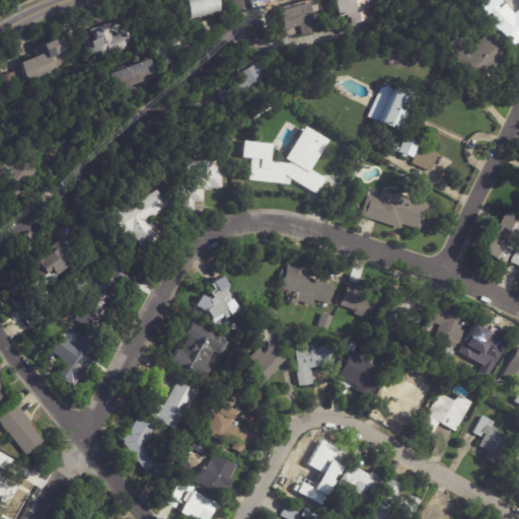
[(207,16),(190,20),(183,0),(216,0),(219,12),(207,16)]
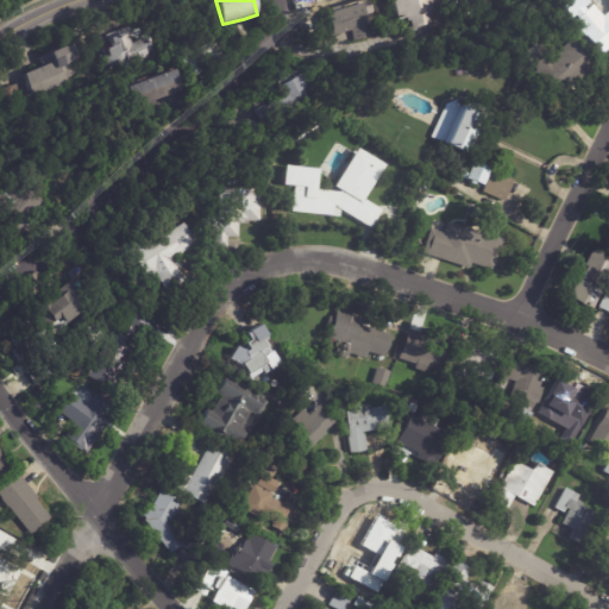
[(432,26),(418,31),(414,22),(412,23),(410,19),(401,23),(393,0),(441,0),(444,6),(434,10),(439,23),(432,26)]
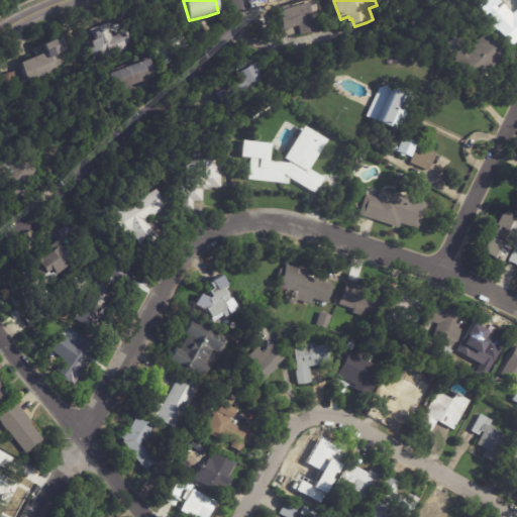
[(516,10),(516,41),(513,45),(472,0),(498,0),(512,15),(516,10)]
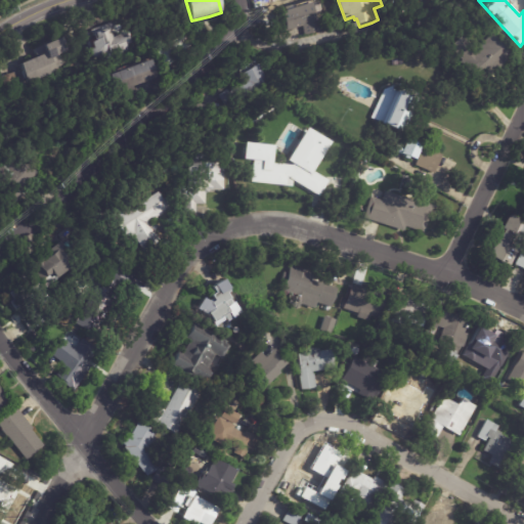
[(313,4),(318,19),(319,19),(323,32),(307,37),(305,28),(289,33),(284,15),(287,14),(286,12),(313,4)]
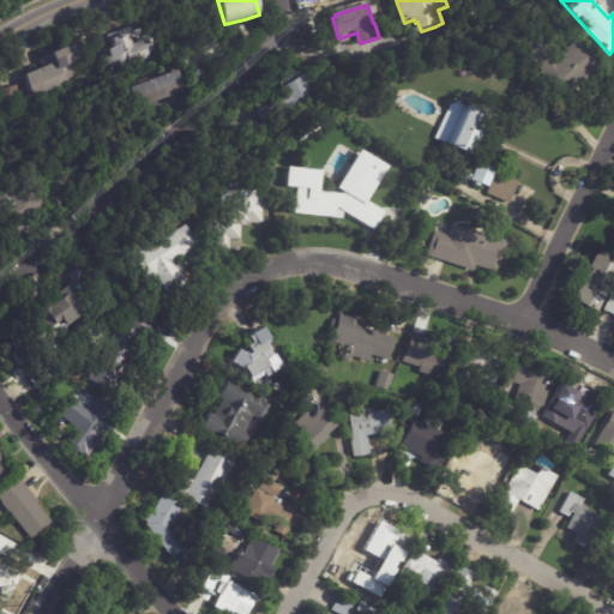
[(134,46),(151,38),(157,52),(150,55),(152,60),(143,65),(142,61),(118,71),(108,68),(104,61),(108,59),(104,52),(113,48),(108,36),(112,35),(109,29),(115,26),(119,32),(132,26),(145,32),(142,41),(130,36),(134,46)]
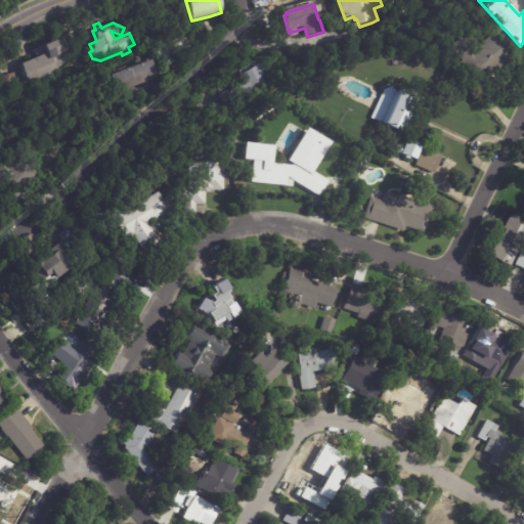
[(480,85),(479,86),(460,63),(462,61),(449,47),(462,38),(473,50),(491,35),(512,58),(480,85)]
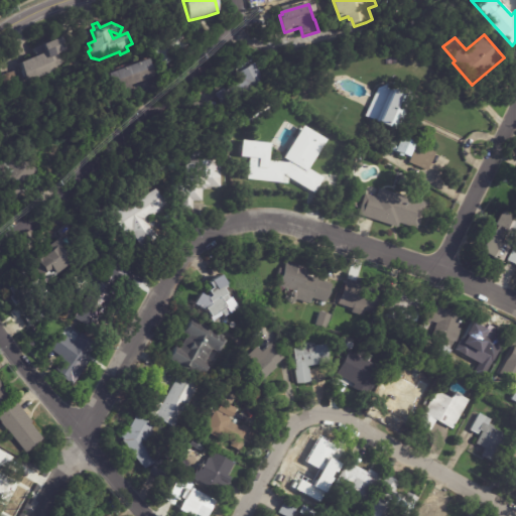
[(60,47),(61,48),(78,40),(84,52),(71,58),(72,61),(61,67),(62,69),(51,74),(51,75),(28,85),(20,65),(42,54),(39,47),(57,39),(60,47)]
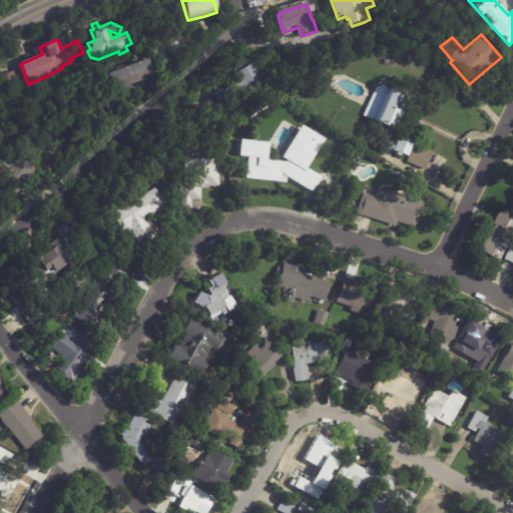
[(148,80),(133,85),(132,90),(133,92),(116,99),(108,75),(146,60),(153,78),(148,80)]
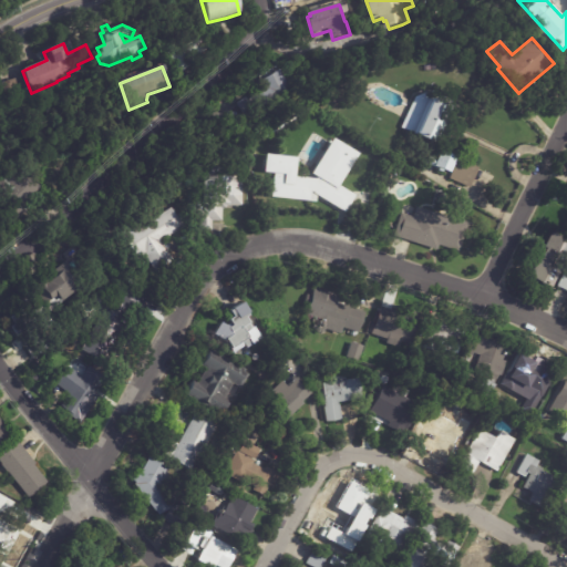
[(284,75),(294,91),(250,121),(238,104),(248,98),(250,102),(268,90),(263,83),(280,71),(284,75)]
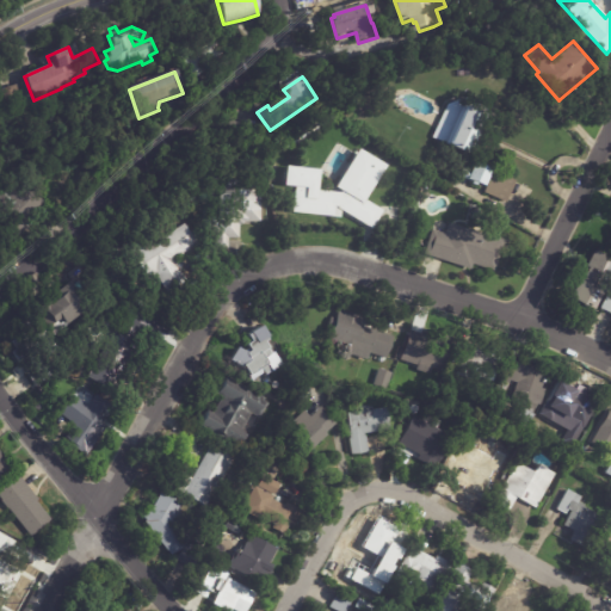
[(7,104),(2,91),(0,91),(0,82),(2,82),(5,90),(19,85),(24,98),(7,104)]
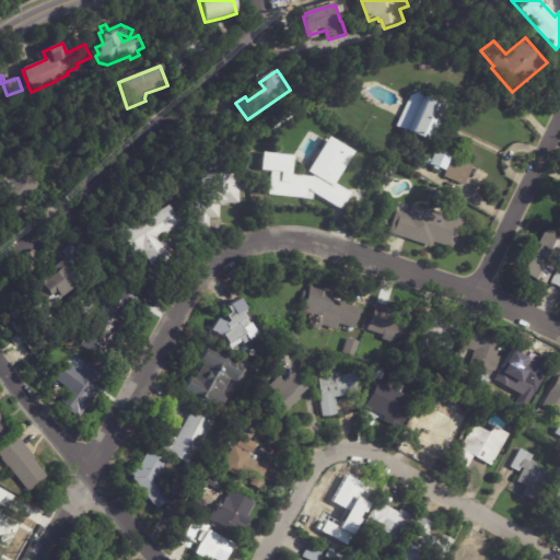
[(434,95),(431,102),(445,108),(436,129),(435,128),(428,146),(412,138),(413,136),(408,132),(396,127),(409,96),(430,90),(435,92),(434,95)]
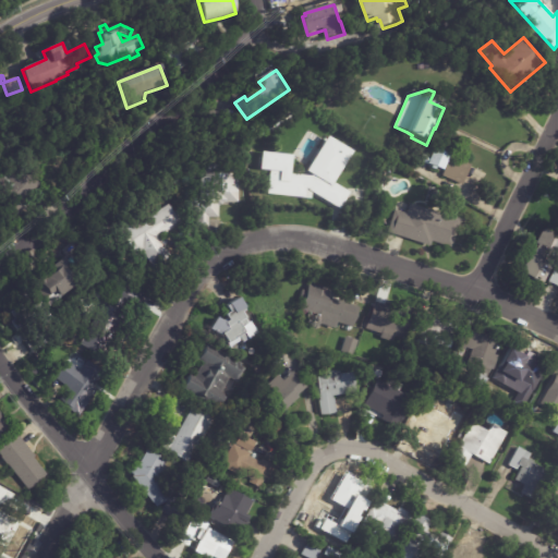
[(57,182),(48,190),(38,179),(46,171),(41,166),(55,153),(62,160),(71,150),(80,158),(64,173),(59,167),(52,173),(58,180),(57,182)]
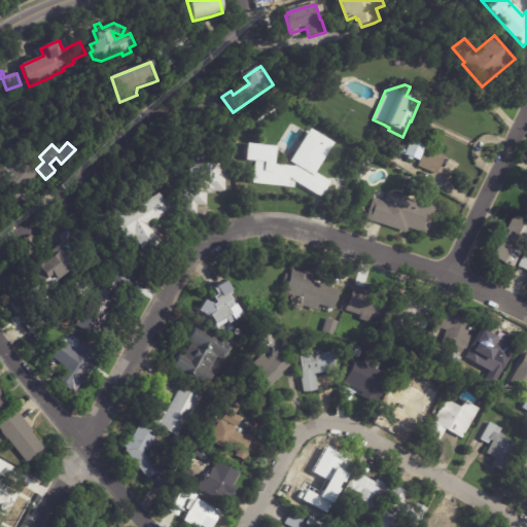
[(424,148),(417,163),(411,160),(410,162),(406,160),(407,157),(396,153),(399,146),(406,149),(409,142),(424,148)]
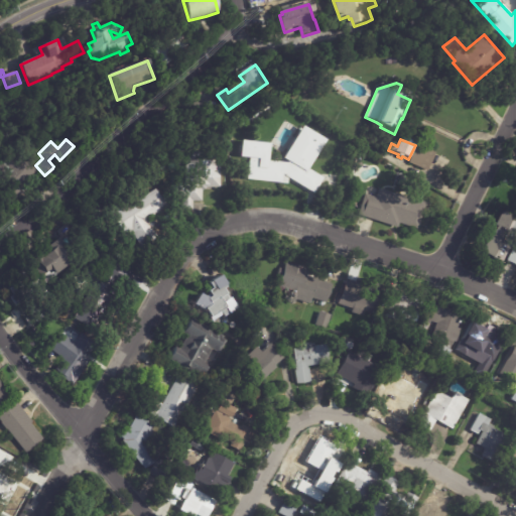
[(435,154),(427,171),(409,163),(417,145),(435,154)]
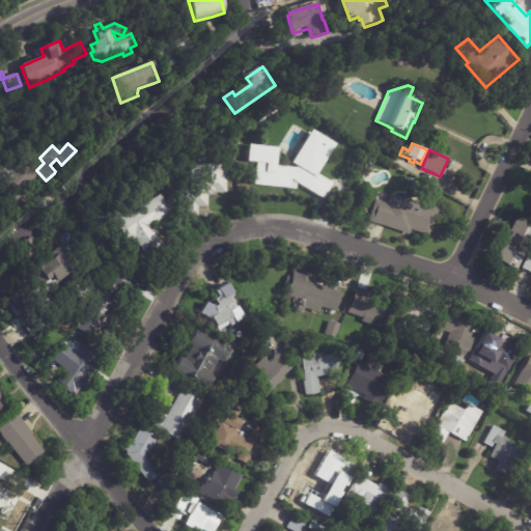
[(308,166),(324,168),(325,163),(338,165),(334,201),(316,199),(317,189),(305,187),(305,189),(279,187),(279,189),(275,189),(275,191),(259,189),(262,150),(279,152),(278,159),(285,159),(286,157),(291,157),(291,160),(306,162),(306,166),(308,166)]
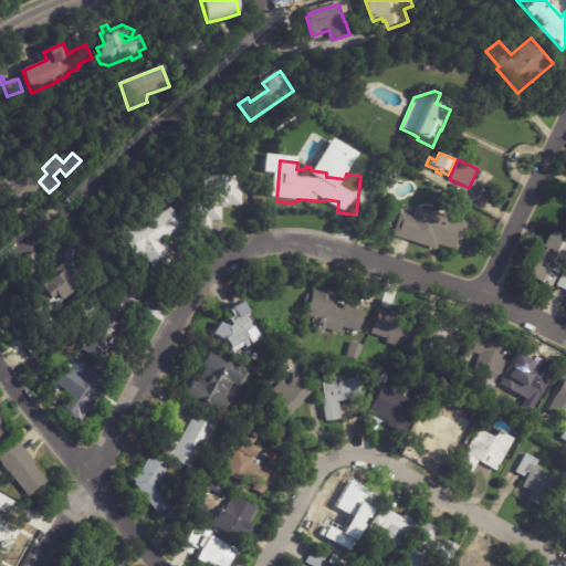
[(39,191),(22,207),(25,211),(14,222),(0,206),(0,180),(1,181),(17,167),(39,191)]
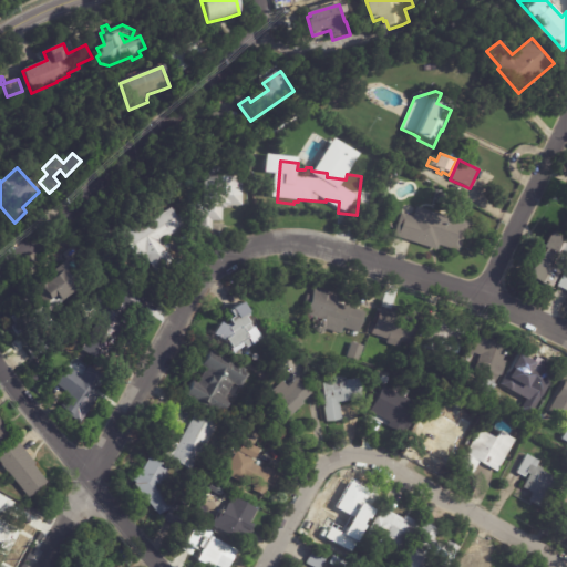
[(398,178),(398,179),(390,186),(385,181),(394,174),(398,178)]
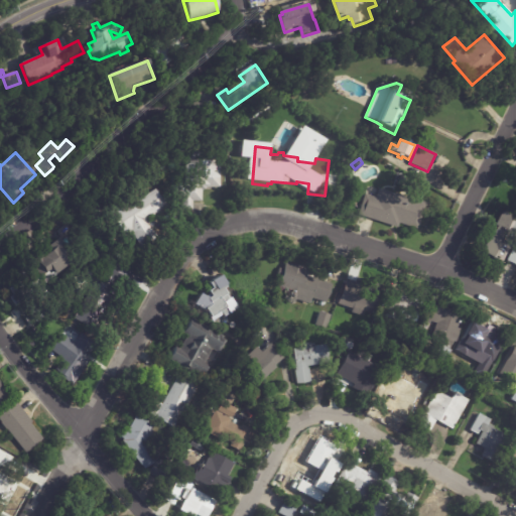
[(209,188),(207,188),(203,192),(203,202),(194,203),(195,212),(182,212),(182,200),(178,201),(178,197),(175,197),(175,184),(185,184),(185,162),(220,162),(220,188),(209,188)]
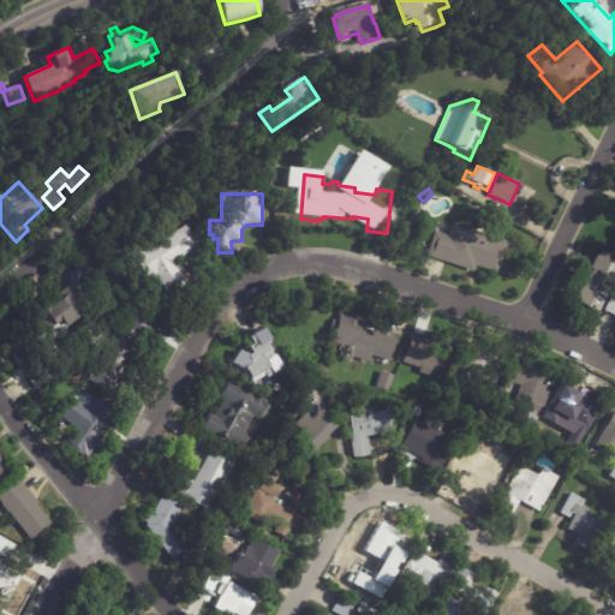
[(477,210),(484,213),(482,222),(473,219),(477,210)]
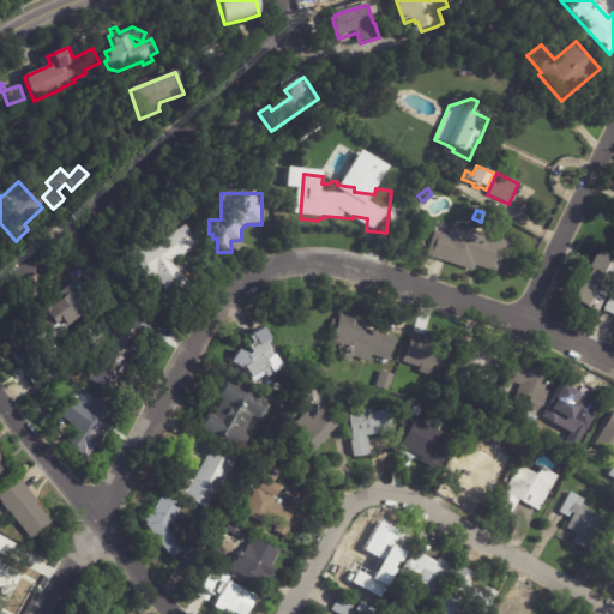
[(468,266),(425,251),(432,227),(445,232),(450,220),(505,240),(494,270),(473,262),(470,268),(468,266)]
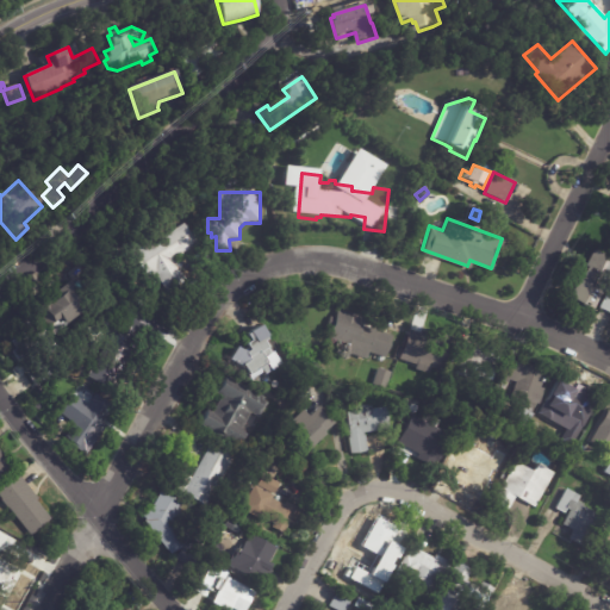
[(185,282),(168,294),(156,277),(148,281),(129,250),(147,238),(151,247),(185,225),(188,231),(191,230),(200,246),(174,262),(185,263),(181,272),(187,281),(185,282)]
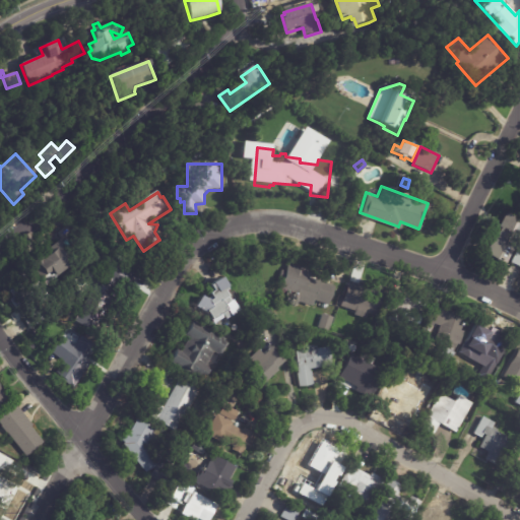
[(519,221),(519,239),(507,265),(486,254),(492,245),(490,244),(497,232),(498,233),(506,215),(519,221)]
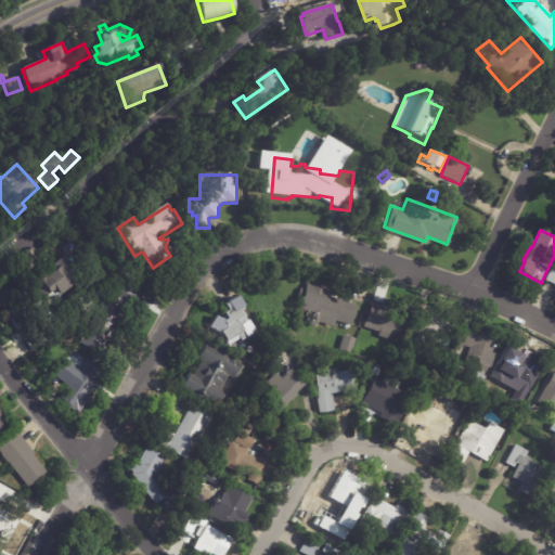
[(31,283),(64,258),(80,280),(61,295),(62,297),(49,307),(31,283)]
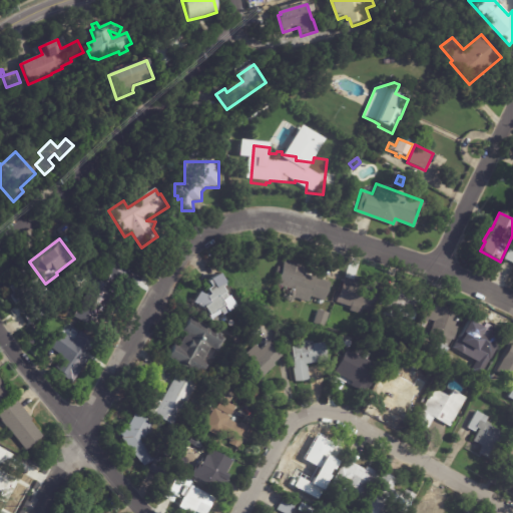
[(109,263),(113,266),(114,265),(122,269),(124,265),(137,273),(126,292),(116,286),(108,301),(118,306),(114,314),(105,309),(94,330),(73,319),(104,261),(109,263)]
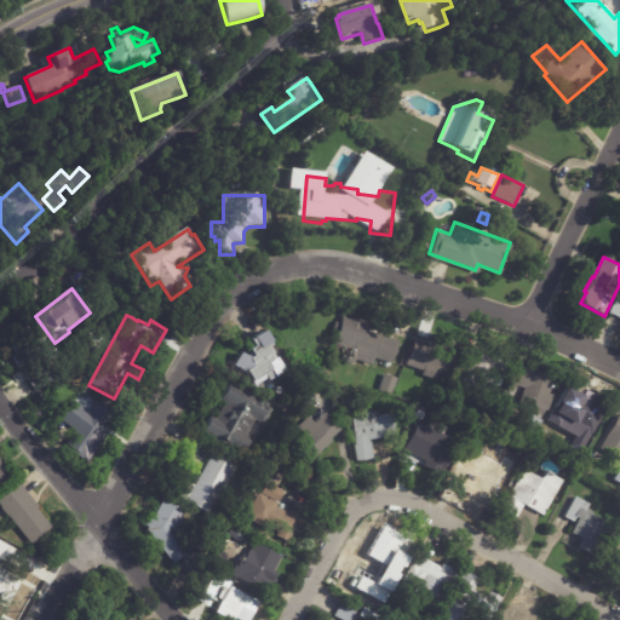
[(367,331),(367,332),(397,342),(390,363),(389,362),(388,367),(384,366),(385,361),(377,359),(374,366),(351,359),(354,351),(333,345),(337,333),(333,331),(336,322),(340,323),(343,315),(369,323),(367,331)]
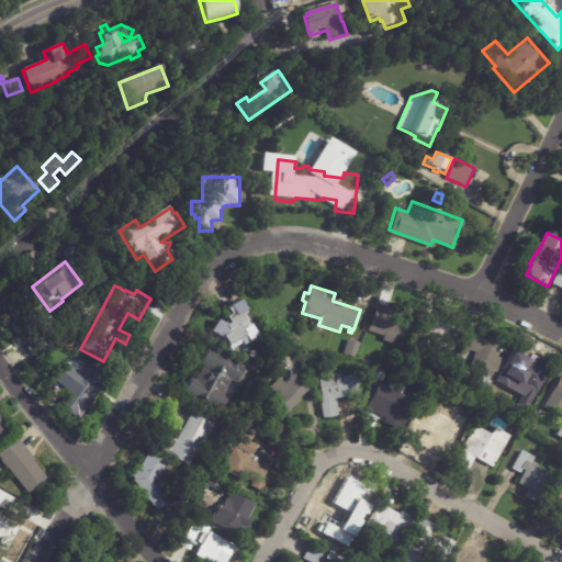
[(383,295),(393,299),(390,307),(401,311),(402,306),(415,311),(405,340),(397,338),(395,345),(382,340),(383,337),(367,330),(377,303),(379,304),(382,295),(383,295)]
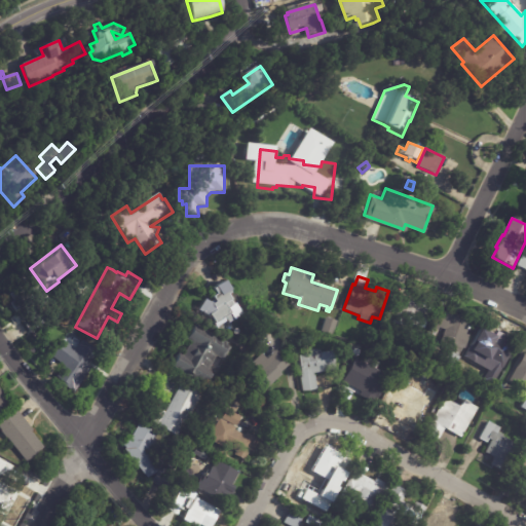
[(228,292),(226,294),(232,304),(235,302),(241,312),(227,322),(226,321),(215,328),(211,322),(195,313),(202,299),(211,303),(214,301),(212,297),(211,298),(210,296),(211,295),(211,296),(215,293),(213,290),(212,291),(210,288),(211,287),(212,288),(214,286),(213,285),(222,279),(228,289),(227,290),(228,292)]
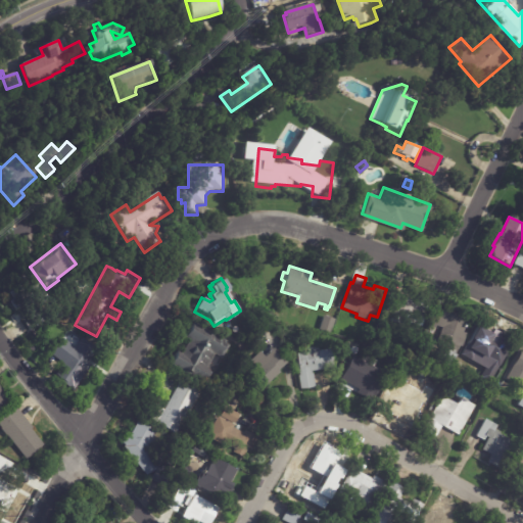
[(29,331),(22,322),(29,317),(28,314),(19,319),(8,303),(12,300),(9,295),(18,288),(22,294),(37,284),(48,302),(36,311),(38,314),(41,312),(47,320),(30,332),(29,331)]
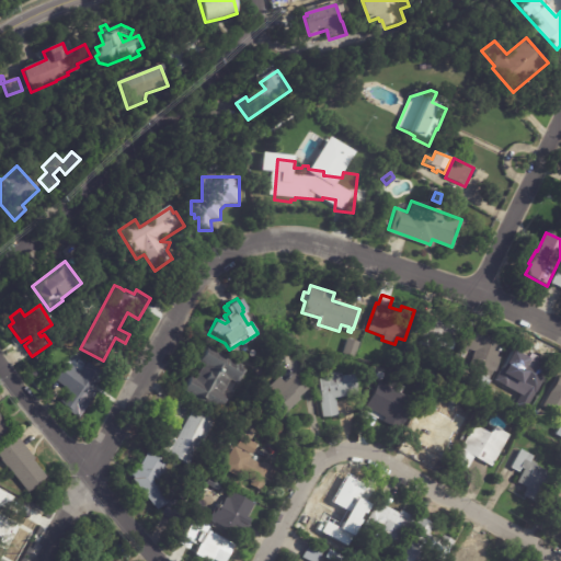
[(421,316),(459,329),(453,350),(435,344),(434,348),(411,341),(421,316)]
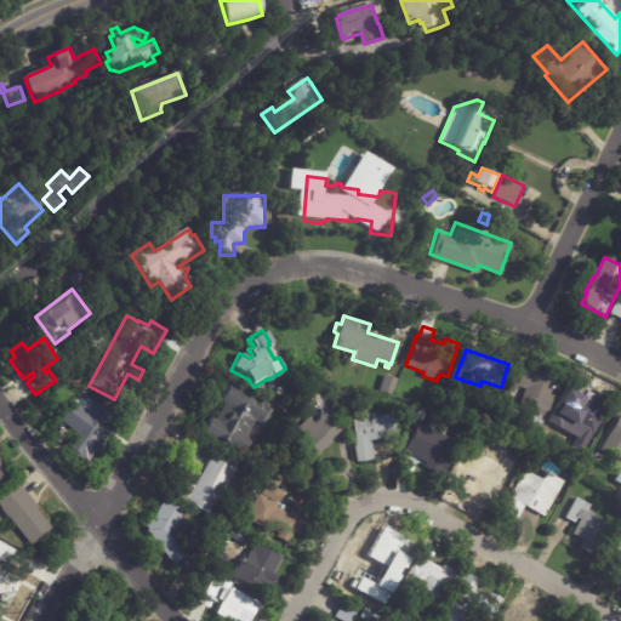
[(518,364),(543,372),(542,374),(556,377),(545,415),(520,408),(525,389),(511,385),(517,364),(518,364)]
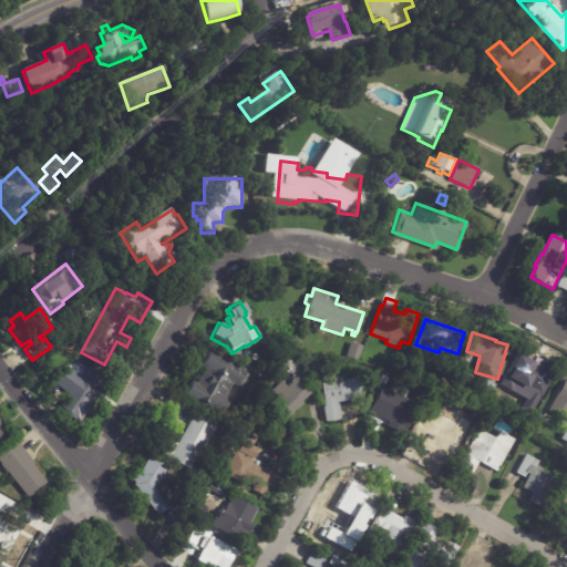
[(351,341),(363,346),(359,361),(347,358),(351,341)]
